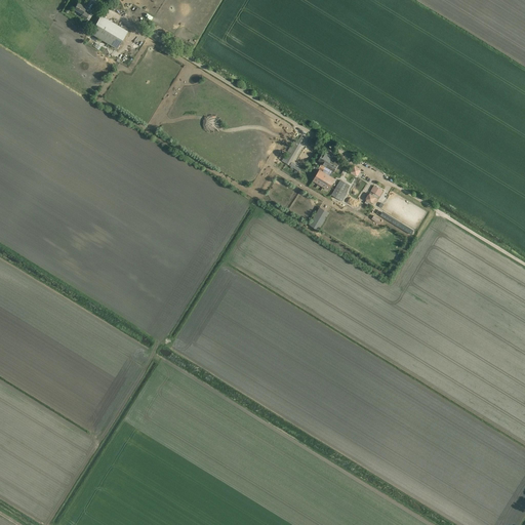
[(86,19),(89,14),(84,11),(86,8),(78,3),(74,9),(82,14),(81,16),(86,19)]
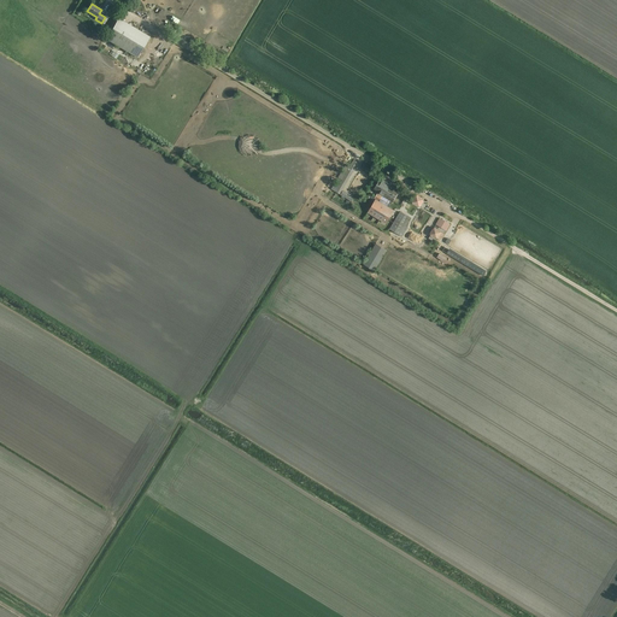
[(137,58),(151,37),(119,18),(106,39),(137,58)]
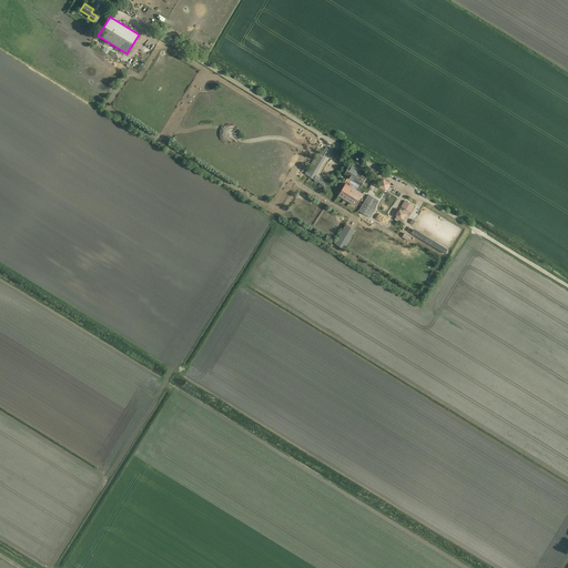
[(324,145),(307,175),(313,179),(330,150),(324,145)]
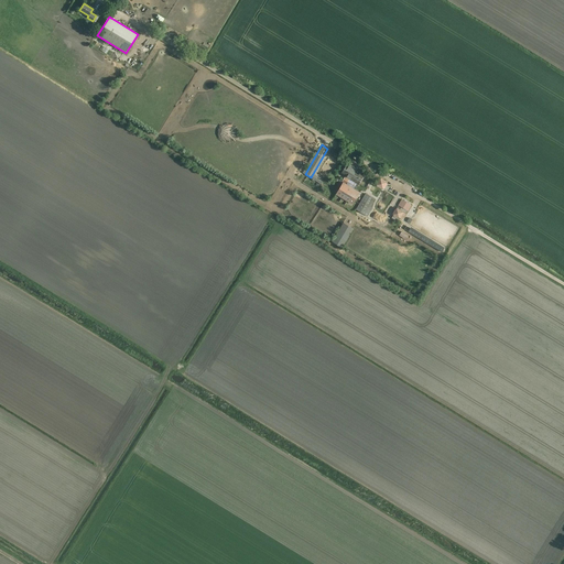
[(347,165),(342,173),(347,176),(344,181),(343,182),(343,183),(346,185),(349,180),(359,185),(366,174),(350,164),(349,165),(347,165)]
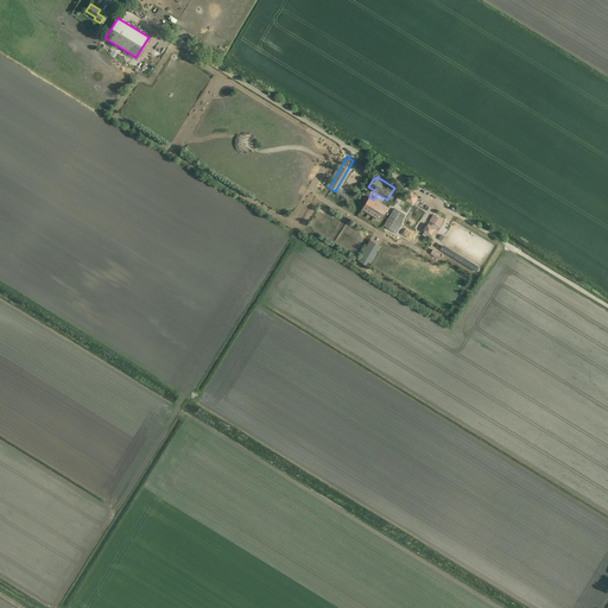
[(335,192),(346,197),(349,192),(337,187),(335,191),(335,192)]
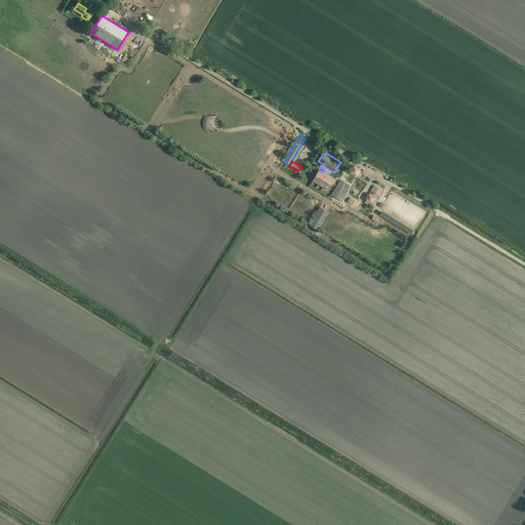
[(322,172),(319,170),(313,180),(328,190),(334,179),(330,176),(322,172)]
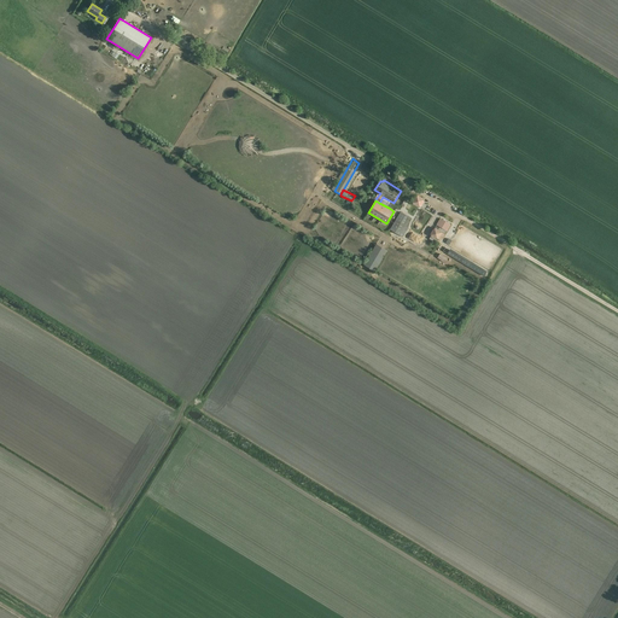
[(414,222),(407,237),(412,240),(424,228),(425,231),(426,227),(431,219),(420,228),(425,221),(427,219),(430,214),(427,210),(420,207),(419,209),(415,215),(413,217),(412,220),(414,222)]
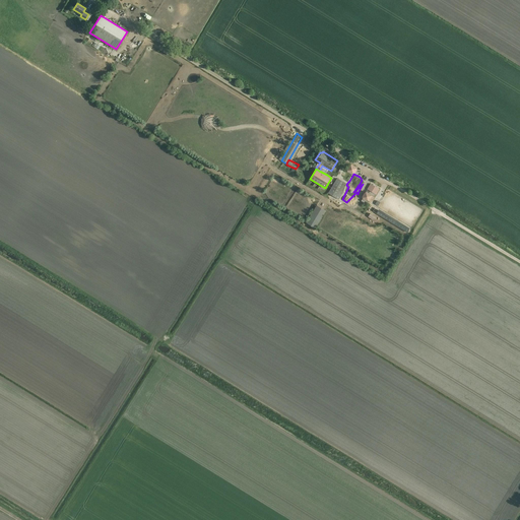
[(337,179),(328,193),(331,195),(339,199),(341,195),(339,194),(345,184),(337,179)]
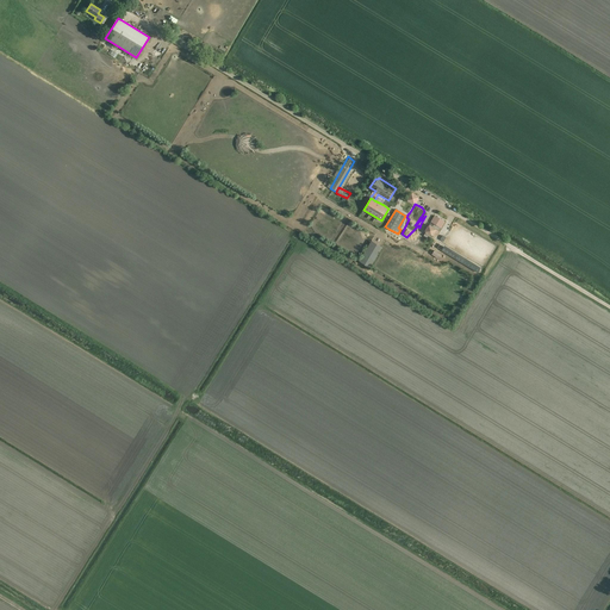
[(434,216),(424,232),(435,237),(446,222),(434,216)]
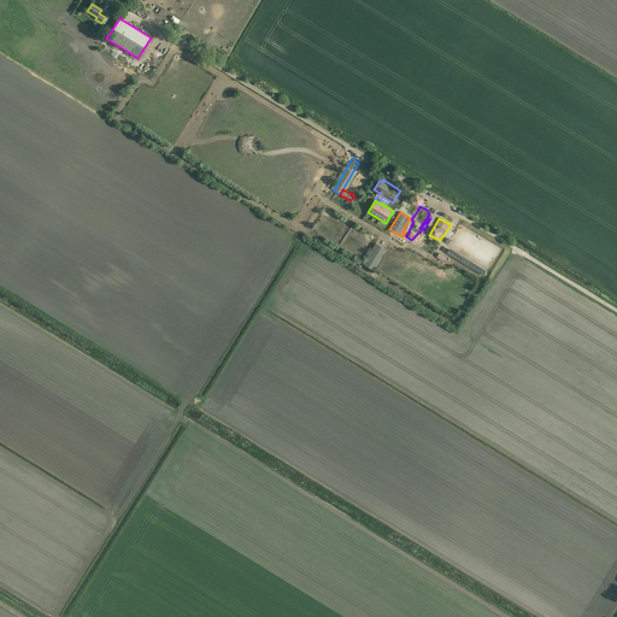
[(387,251),(376,244),(363,263),(375,270),(387,251)]
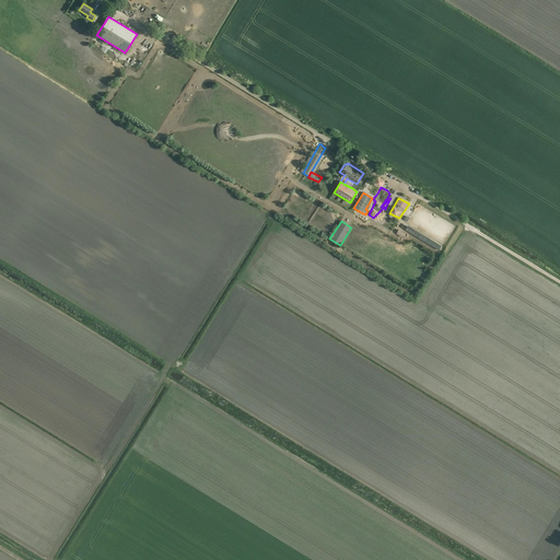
[(428,238),(408,226),(405,231),(424,243),(428,238)]
